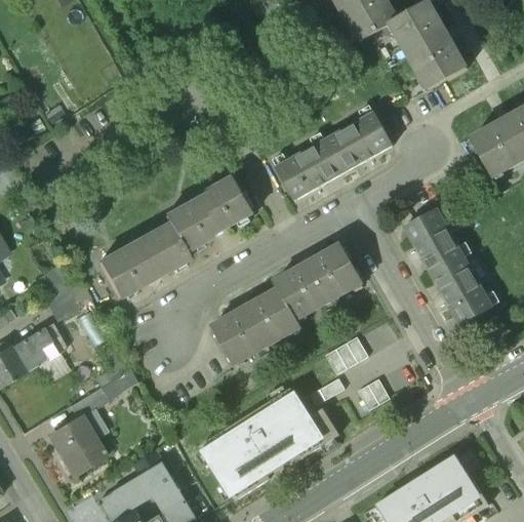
[(335,0),(358,40),(390,23),(397,18),(387,0),(335,0)]
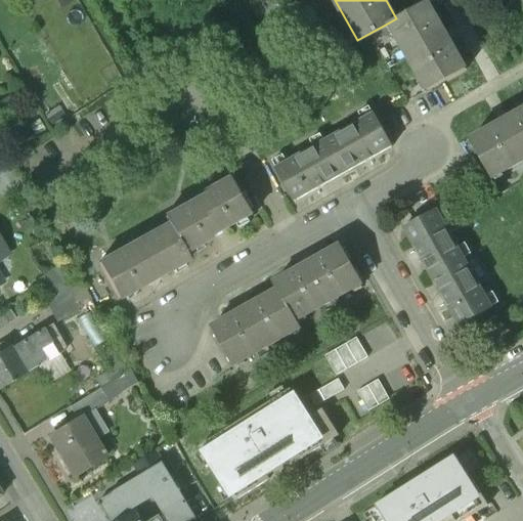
[(396,18),(389,23),(427,89),(465,67),(428,1),(396,18)]
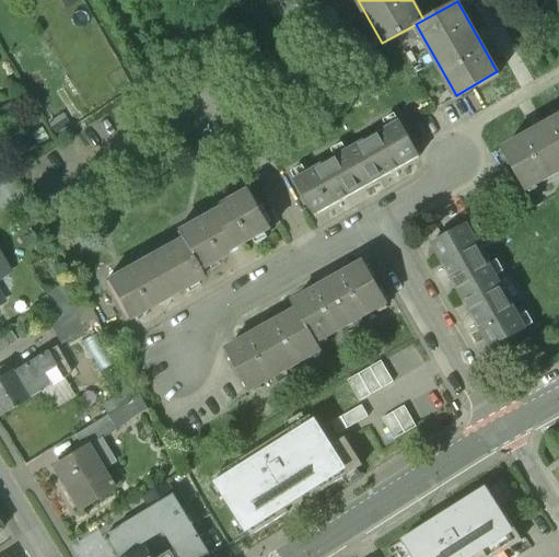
[(558,114),(502,147),(525,188),(558,169),(558,114)]
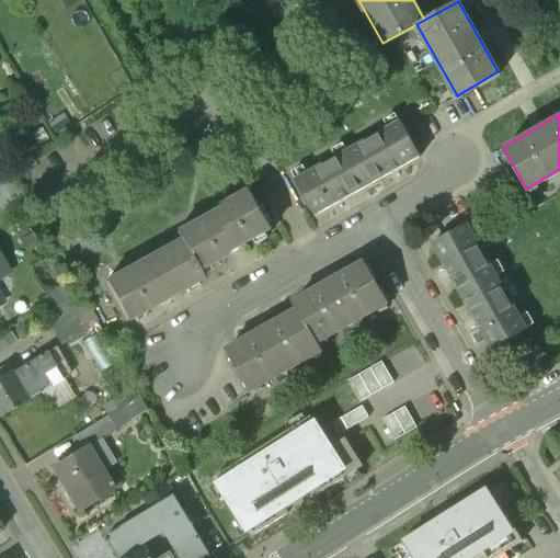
[(399,118),(294,178),(313,213),(419,155),(399,118)]
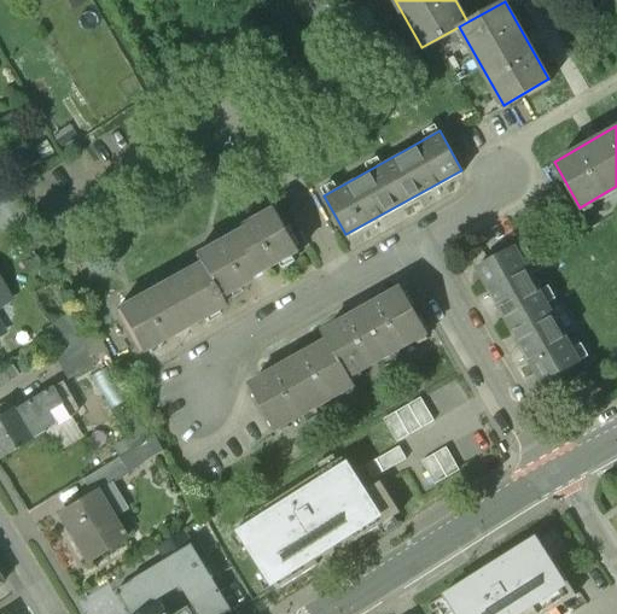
[(275,208),(191,253),(196,262),(197,262),(215,296),(216,296),(298,250),(275,208)]
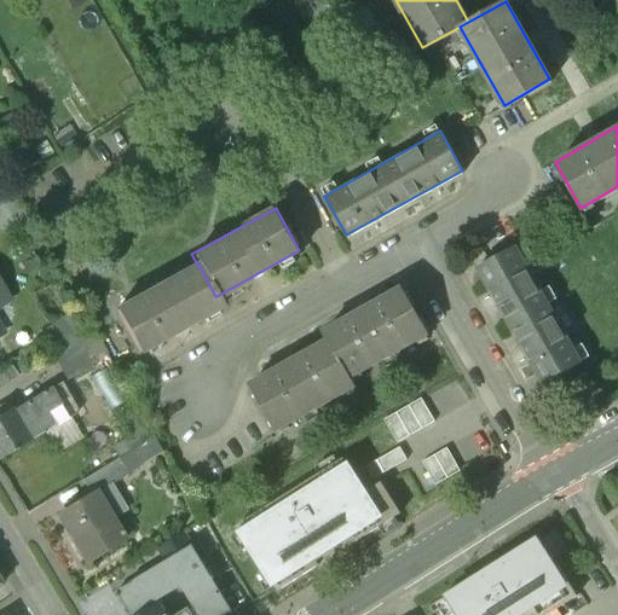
[(579,360),(515,245),(477,267),(542,382),(579,360)]
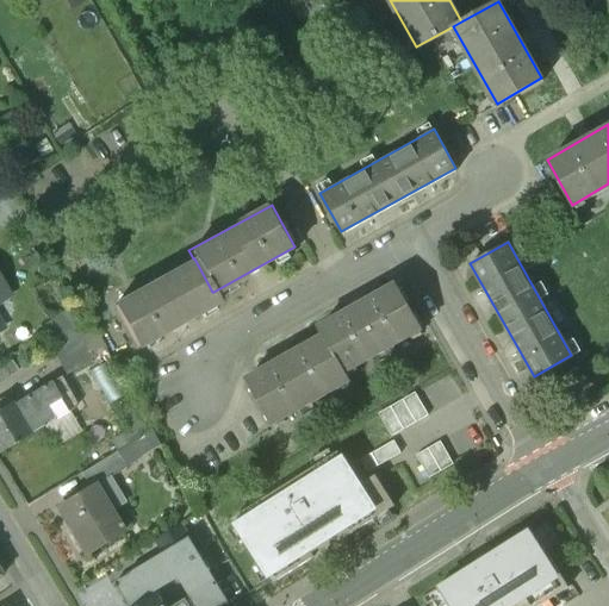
[(193,258),(112,304),(135,345),(218,300),(213,292),(212,292),(194,258),(193,258)]
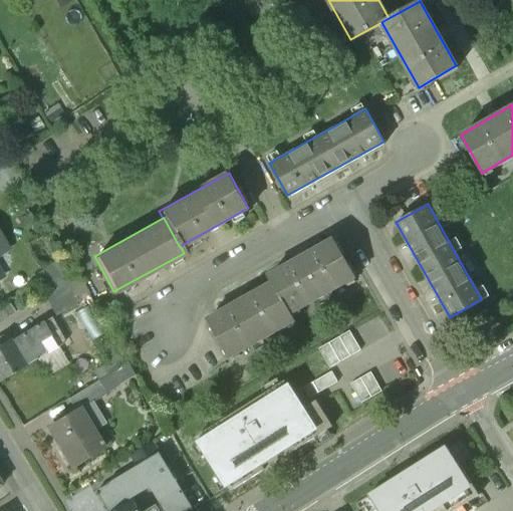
[(333,240),(268,276),(271,282),(289,313),(354,277),(333,240)]
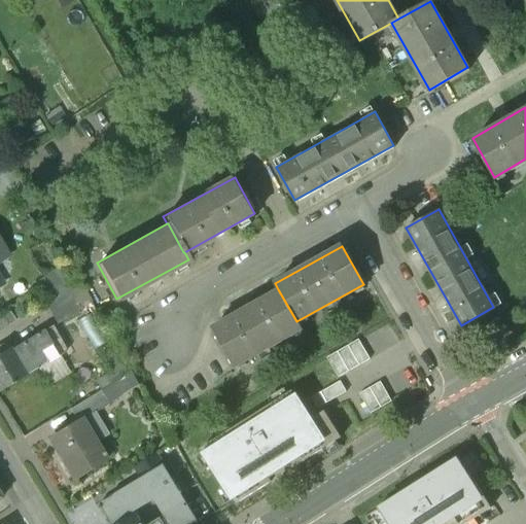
[(62,285),(42,299),(56,321),(76,309),(62,285)]
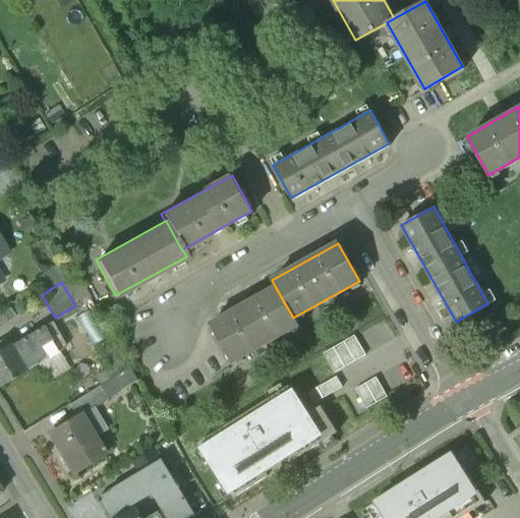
[(275,286),(210,323),(232,361),(297,325),(293,318),(275,286)]
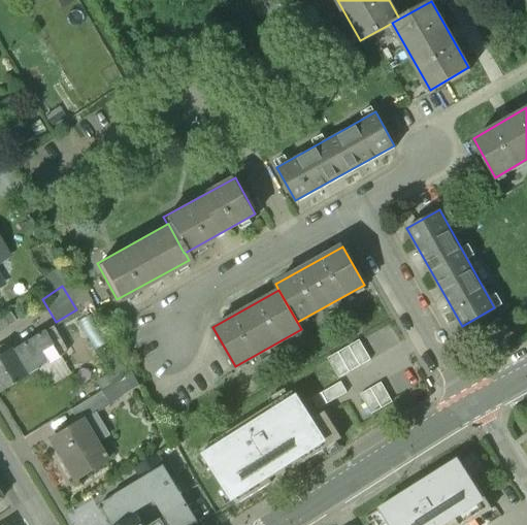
[(7,309),(0,314),(0,329),(14,320),(7,309)]
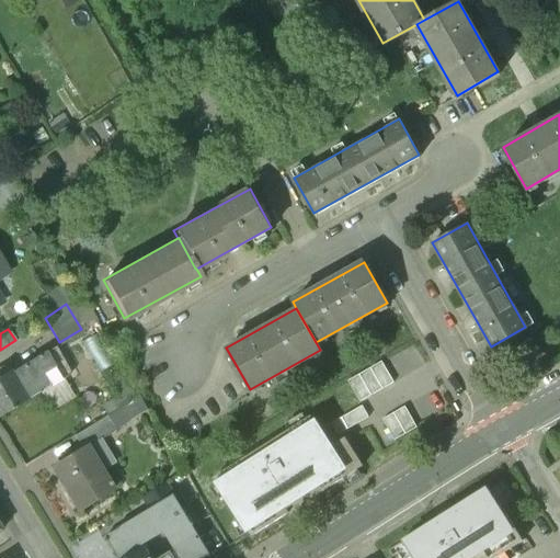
[(10,372),(4,362),(0,364),(0,412),(69,373),(53,345),(10,372)]
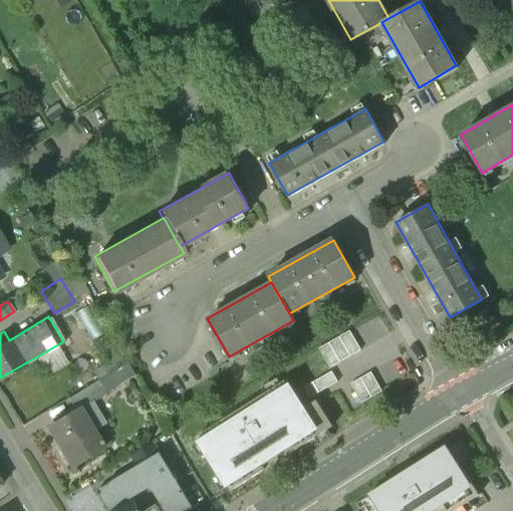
[(348,329),(318,346),(329,365),(359,348),(348,329)]
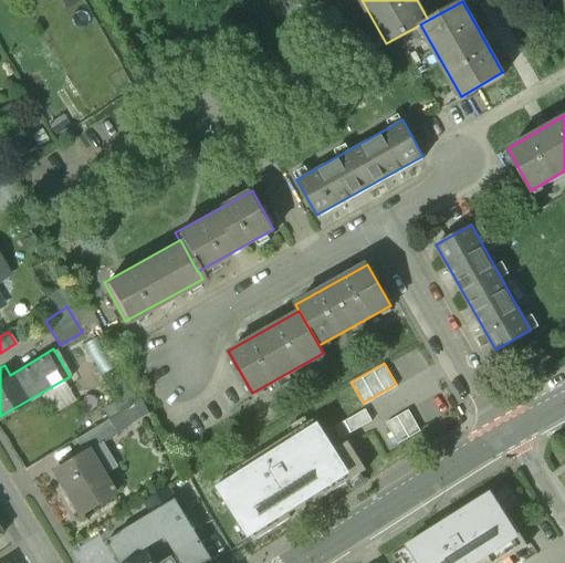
[(125,369),(114,376),(126,398),(138,392),(125,369)]
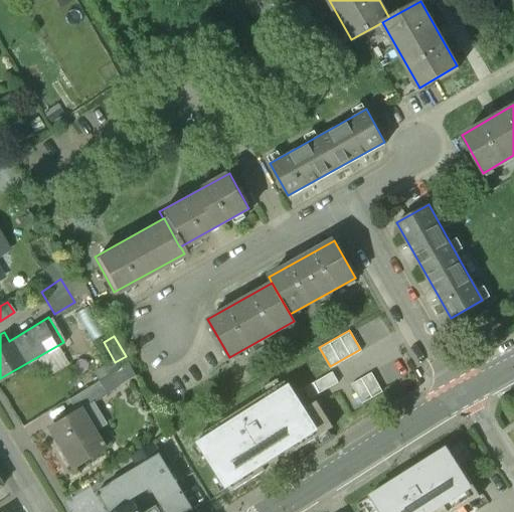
[(332,370),(304,386),(310,396),(338,381),(332,370)]
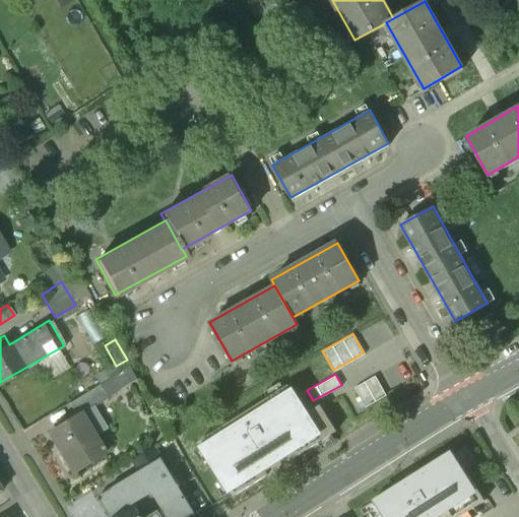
[(375,375),(354,386),(365,405),(386,394),(375,375)]
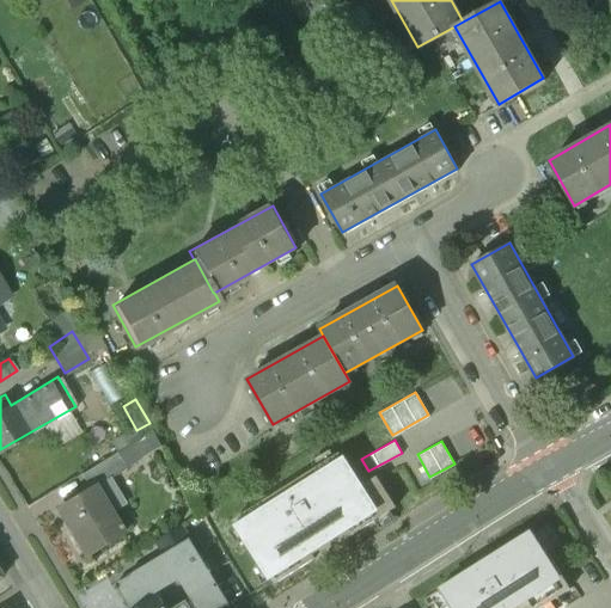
[(116,450),(80,472),(90,487),(92,486),(92,487),(127,467),(116,450)]
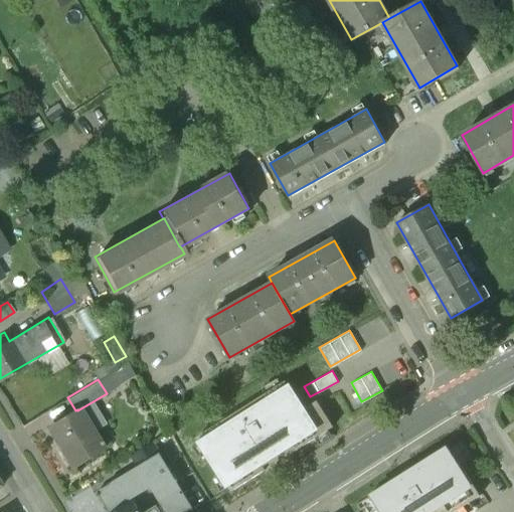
[(303,408),(285,380),(196,437),(230,490),(264,469),(262,465),(269,461),(271,465),(332,425),(317,400),(303,408)]
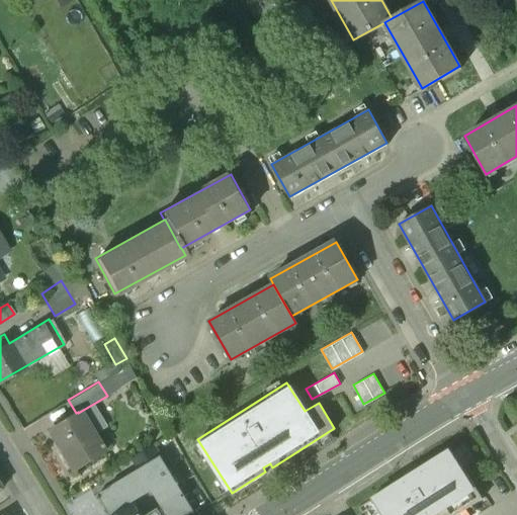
[(76,413),(52,427),(65,447),(60,450),(71,469),(102,450),(91,431),(90,432),(78,413),(78,412),(76,413)]
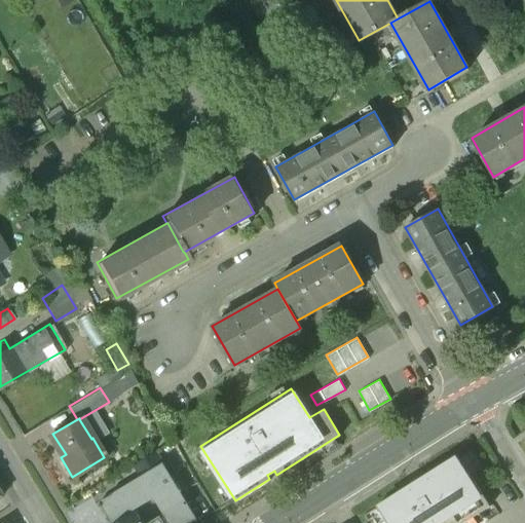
[(154,451),(134,463),(150,489),(171,477),(154,451)]
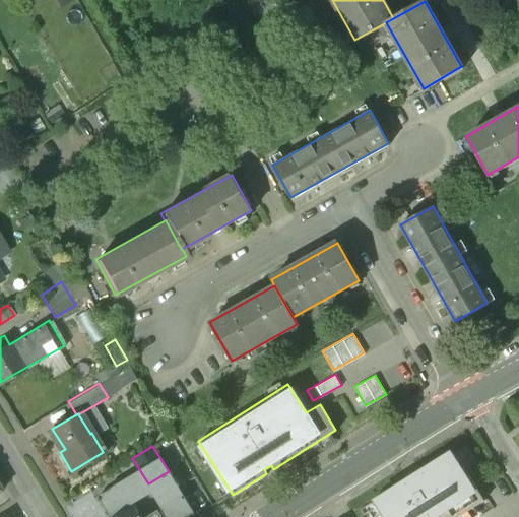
[(452,449),(372,499),(383,516),(455,516),(483,500),(452,449)]
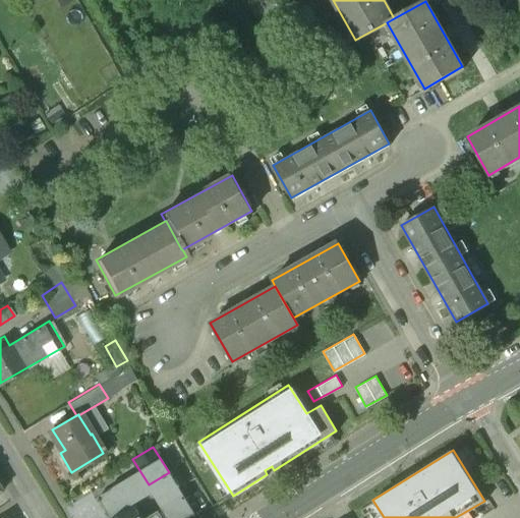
[(184,517),(193,513),(169,472),(149,484),(168,517),(184,517)]
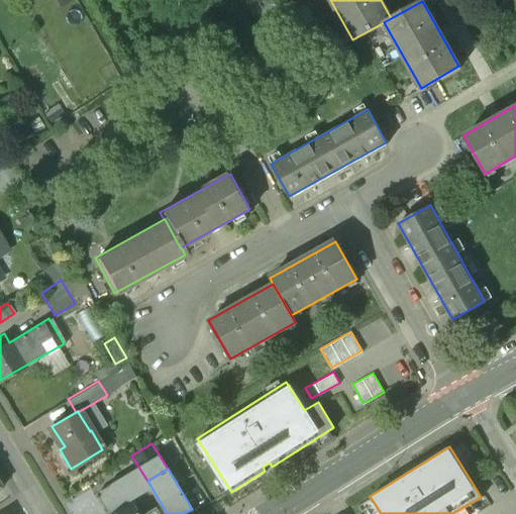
[(138,513),(132,504),(115,513),(167,513),(162,504),(144,513),(138,513)]
